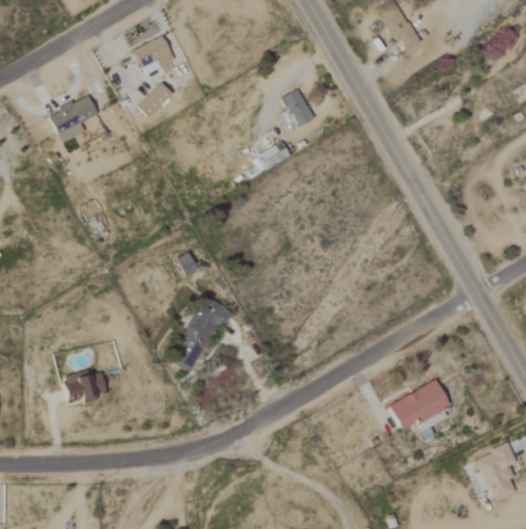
[(396,43),(403,39),(407,49),(419,43),(400,4),(382,14),(396,43)]
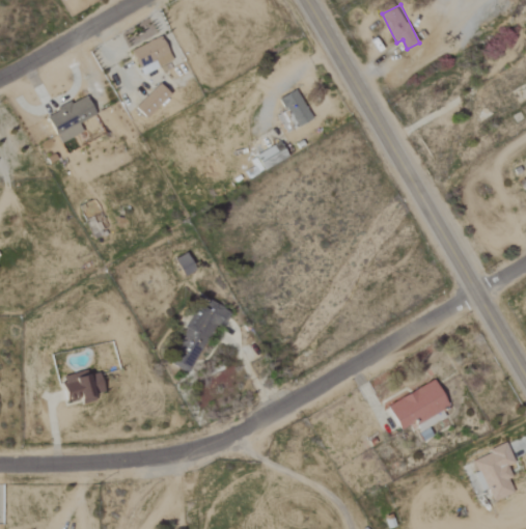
[(174,59),(163,34),(134,49),(145,73),(174,59)]
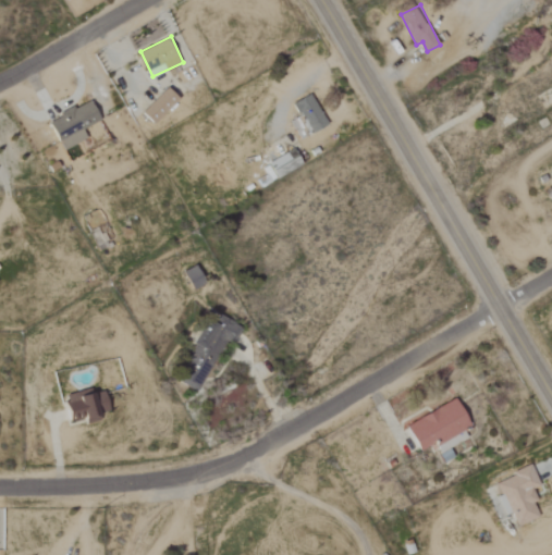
[(144,111),(155,123),(181,98),(170,87),(144,111)]
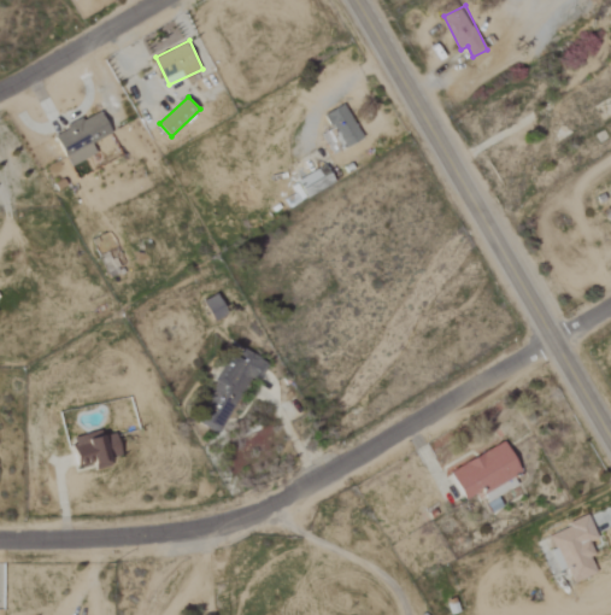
[(328,113),(335,129),(328,133),(338,152),(365,138),(347,103),(328,113)]
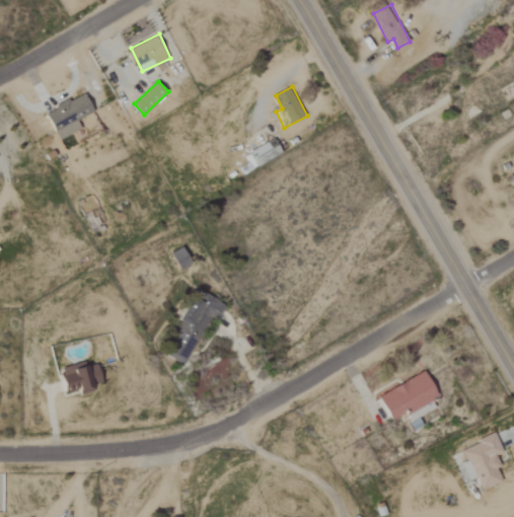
[(61,139),(83,128),(79,119),(95,112),(87,93),(48,111),(61,139)]
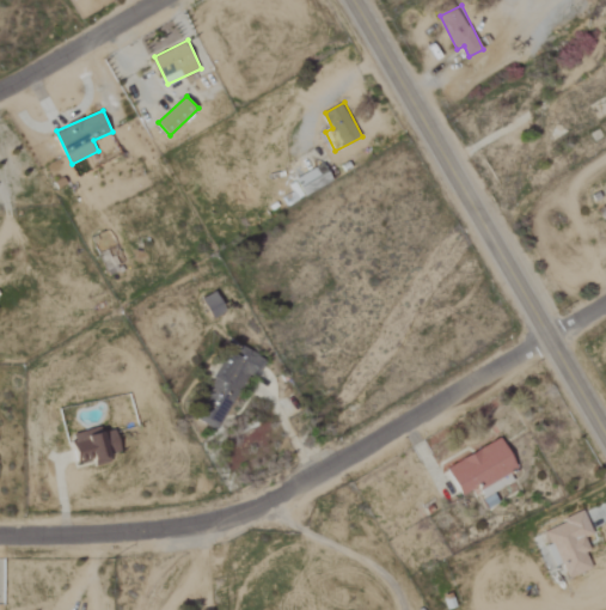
[(291,181),(297,191),(287,196),(291,203),(335,180),(326,163),(291,181)]
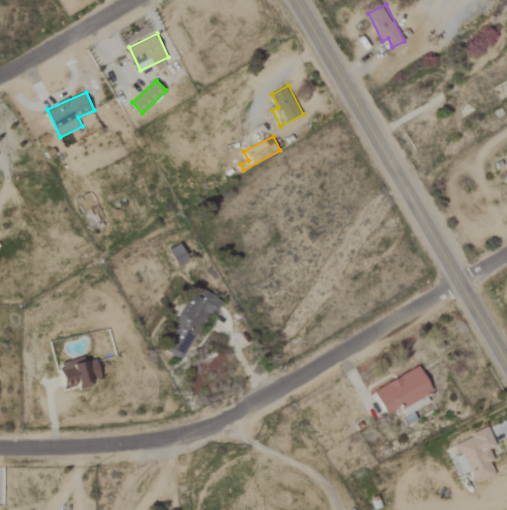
[(172,248),(179,264),(190,259),(182,243),(172,248)]
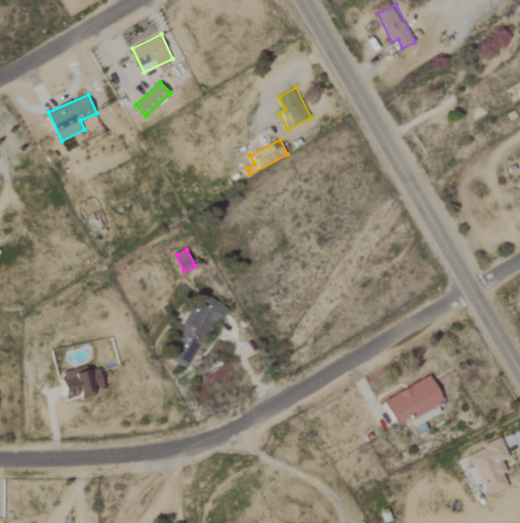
[(90,370),(88,364),(63,371),(70,397),(106,387),(100,367),(90,370)]
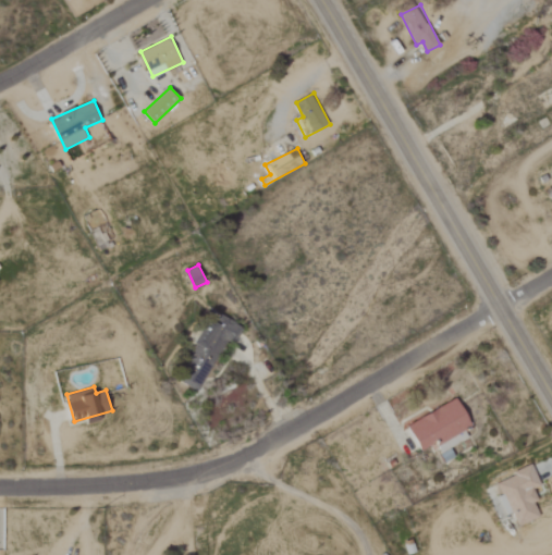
[(476,434),(457,398),(409,422),(421,449),(439,441),(444,451),(476,434)]
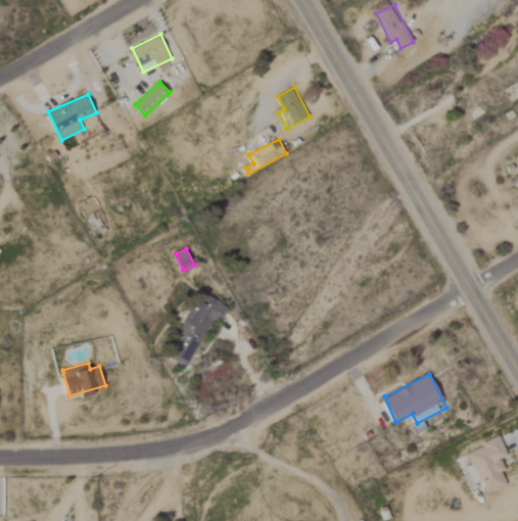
[(509,455),(501,436),(469,451),(487,493),(509,484),(503,470),(507,469),(502,458),(509,455)]
